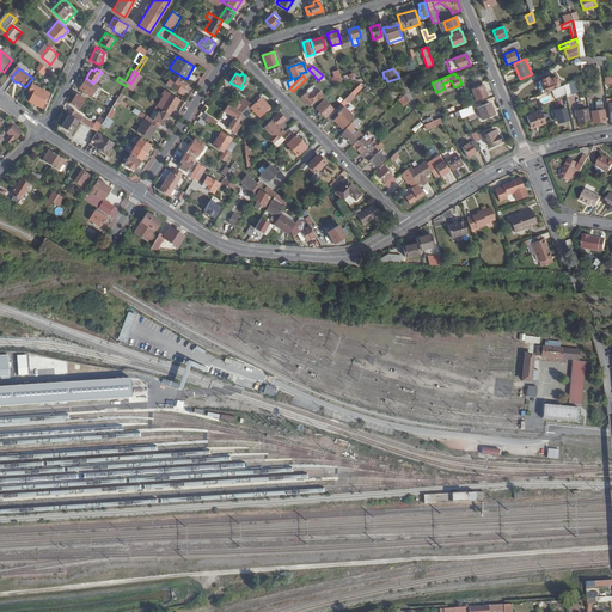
[(549,79),(548,77),(540,80),(543,85),(542,86),(544,91),(556,87),(556,86),(560,85),(556,75),(549,79)]
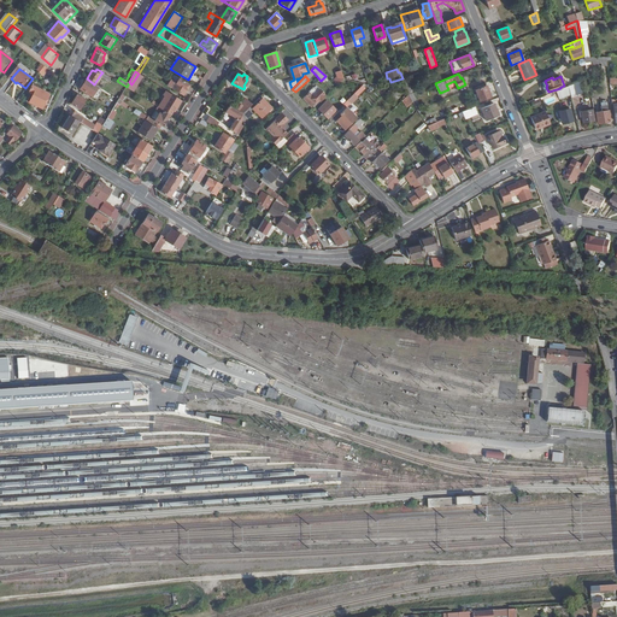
[(94,84),(87,78),(80,89),(94,99),(100,88),(94,84)]
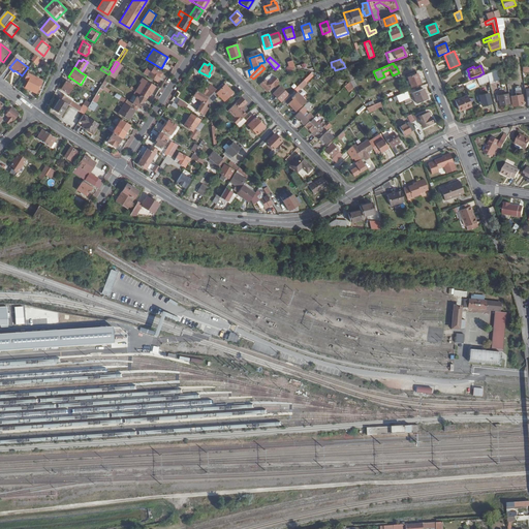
[(161,73),(153,67),(148,75),(157,82),(161,73)]
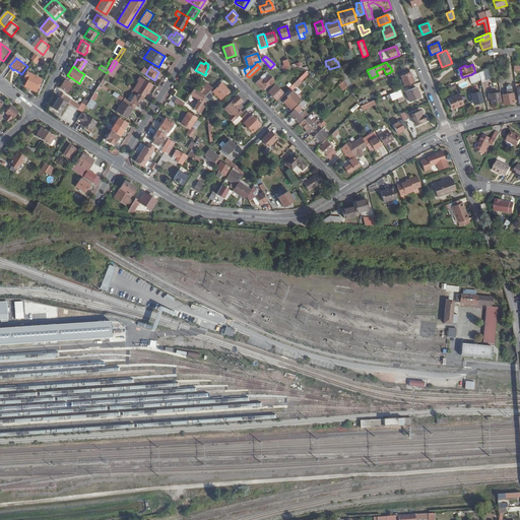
[(413,81),(410,72),(400,76),(404,85),(413,81)]
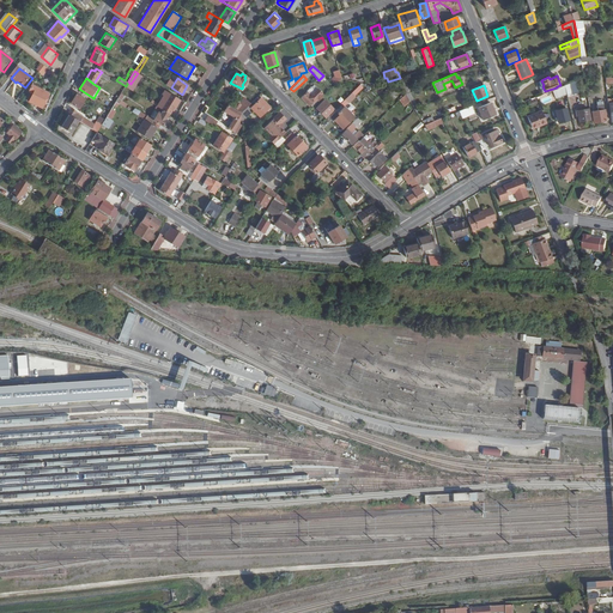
[(310,105),(313,107),(323,96),(321,93),(317,90),(314,92),(310,87),(307,91),(307,92),(301,98),(308,107),(310,105)]
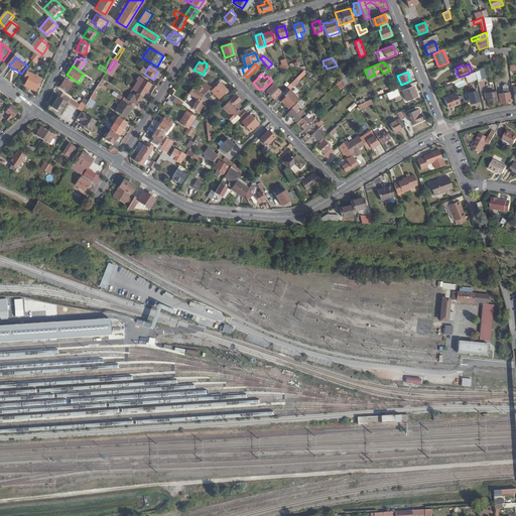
[(42,79),(32,75),(29,80),(26,87),(36,91),(42,79)]
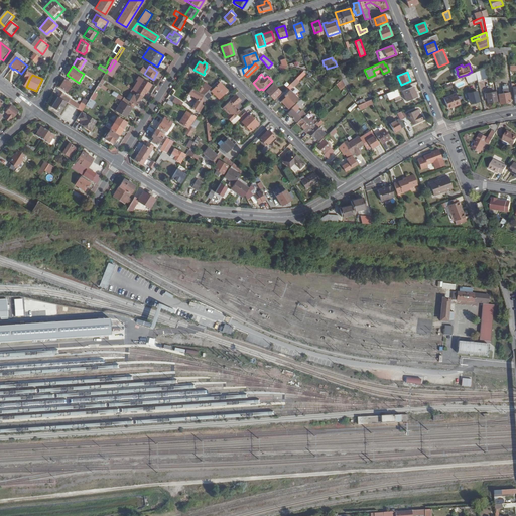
[(344,78),(341,79),(349,92),(352,91),(344,78)]
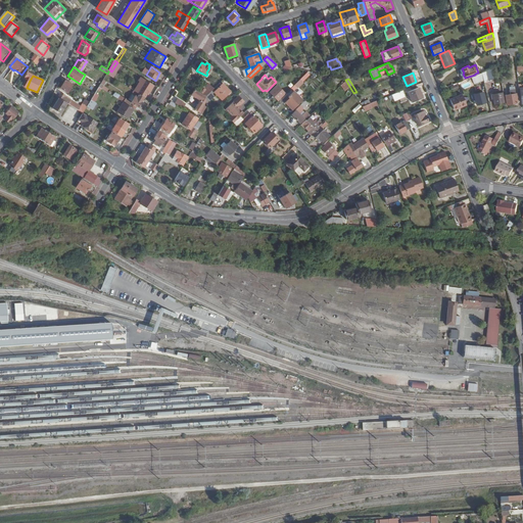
[(73,85),(65,81),(60,88),(67,93),(69,90),(70,91),(72,89),(70,88),(73,85)]
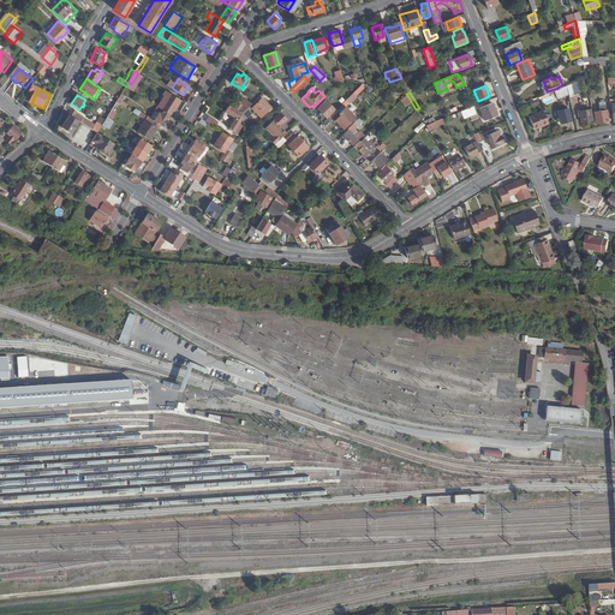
[(353,96),(351,95),(341,105),(344,107),(353,96)]
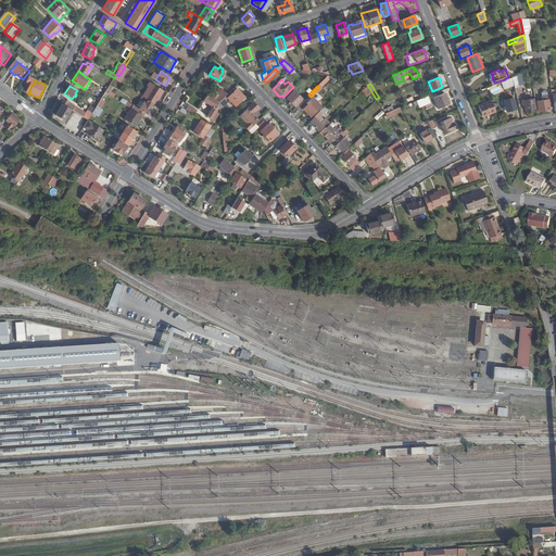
[(244,97),(235,87),(227,93),(225,96),(236,106),(244,97)]
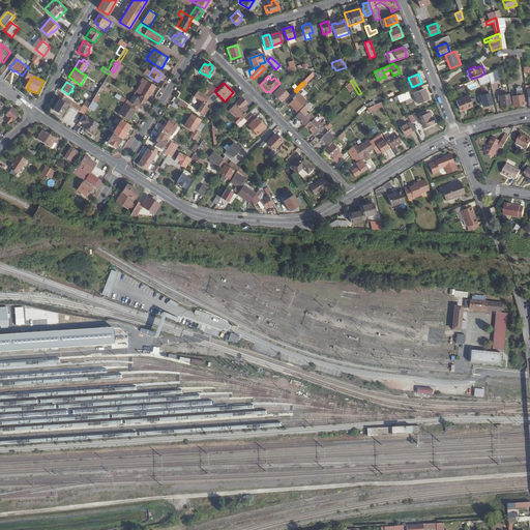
[(153,90),(152,89),(145,84),(139,93),(141,95),(146,98),(149,94),(150,95),(153,90)]
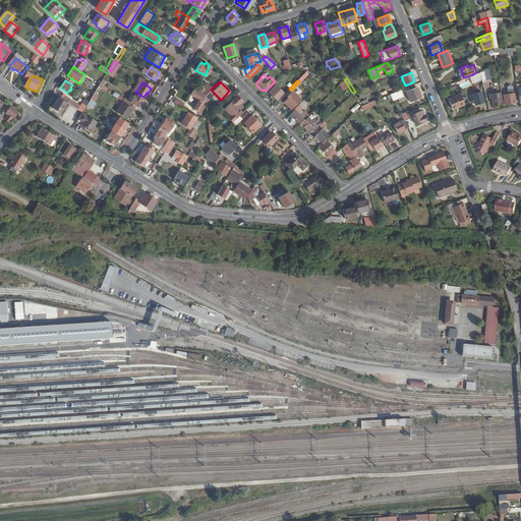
[(208,83),(204,89),(209,92),(211,90),(213,88),(208,83)]
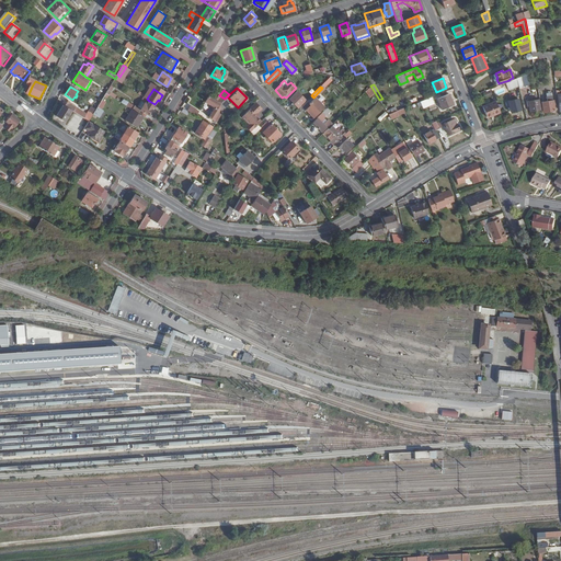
[(297,107),(305,100),(297,91),(289,99),(297,107)]
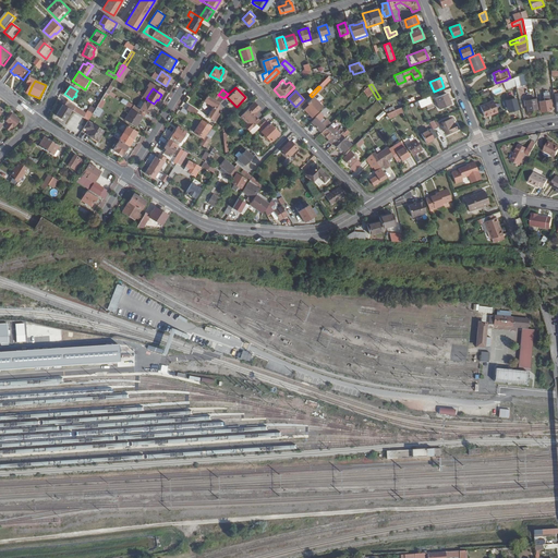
[(215,93),(211,98),(217,101),(219,102),(223,98),(218,95),(215,93)]
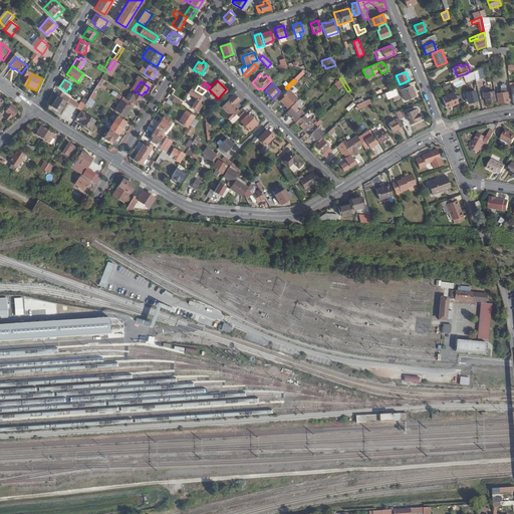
[(415,96),(411,86),(401,90),(405,100),(415,96)]
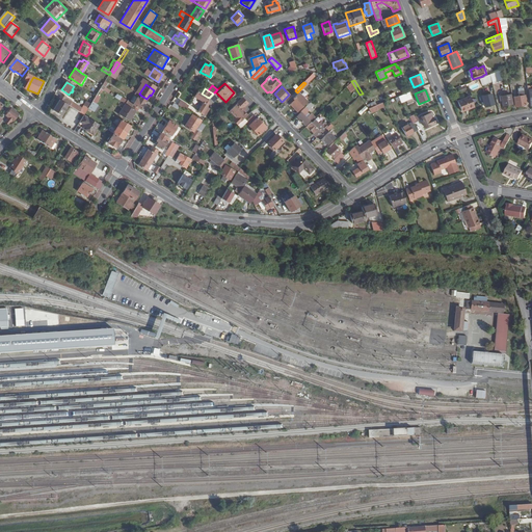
[(525,100),(524,96),(524,90),(517,91),(519,96),(513,97),(515,106),(526,104),(525,100)]
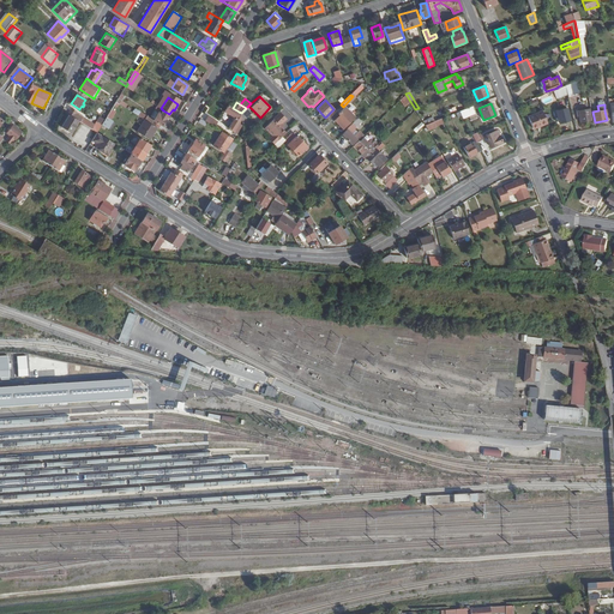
[(235,118),(228,128),(236,133),(241,125),(239,124),(242,118),(241,113),(239,112),(233,108),(229,106),(224,112),(235,118)]
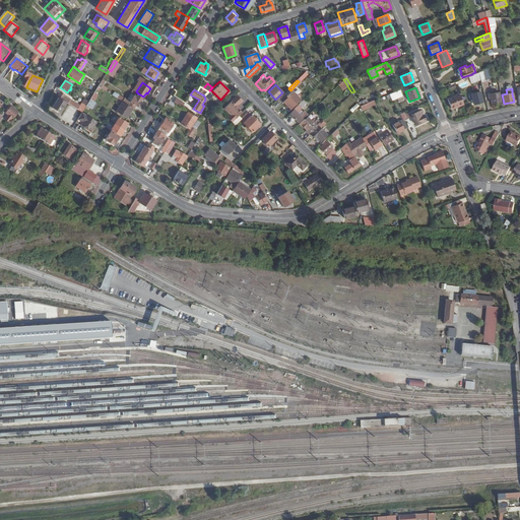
[(400,89),(389,94),(391,98),(392,101),(403,95),(400,89)]
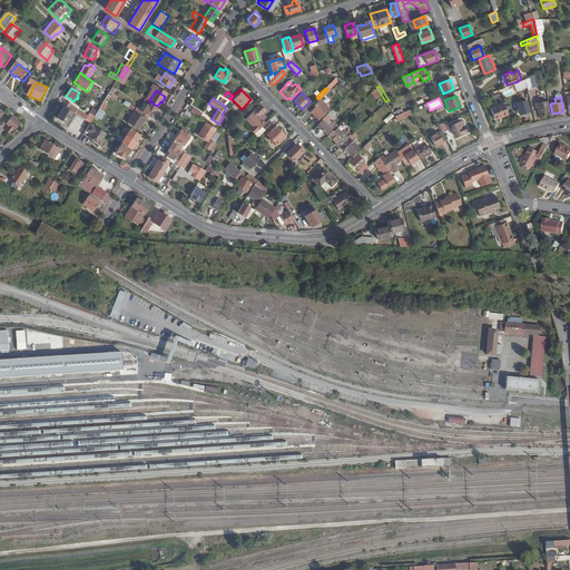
[(58,102),(72,112),(85,120),(87,117),(82,115),(82,114),(70,106),(71,104),(66,100),(65,102),(59,100),(58,102)]
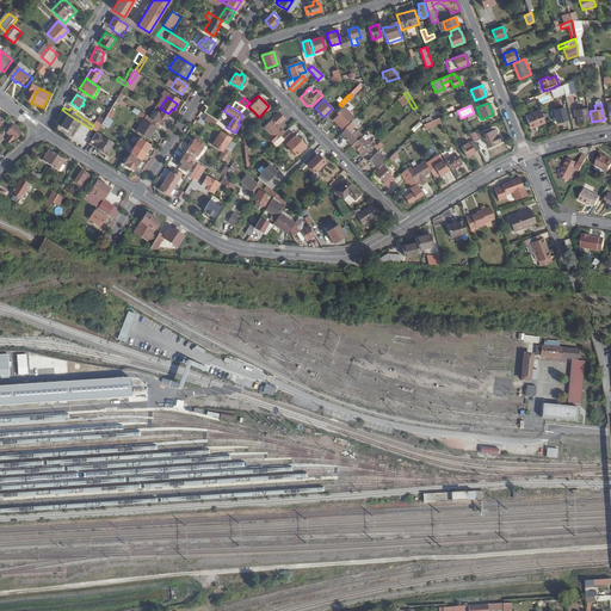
[(241,117),(241,119),(241,122),(251,112),(245,107),(240,112),(241,117)]
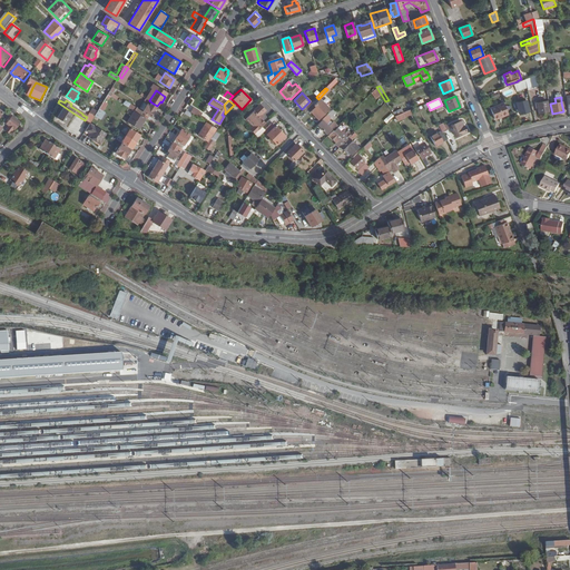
[(530,111),(527,100),(517,104),(520,114),(530,111)]
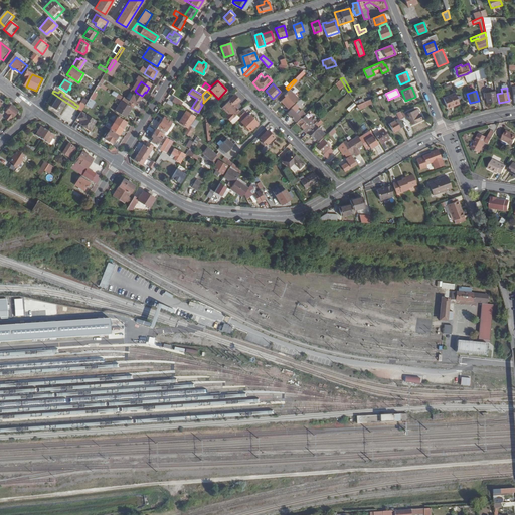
[(281,92),(276,98),(279,102),(281,101),(288,108),(295,101),(287,92),(284,95),(281,92)]
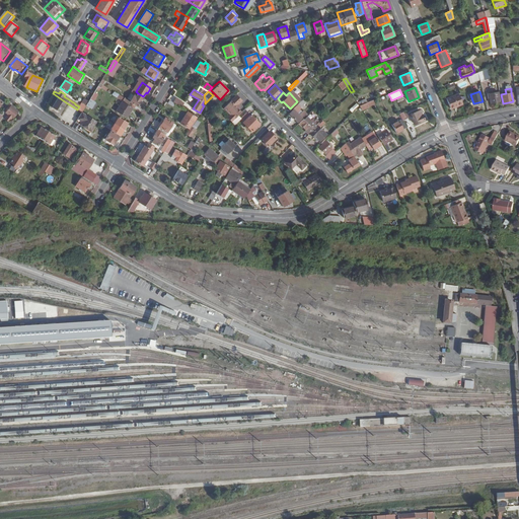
[(491,103),(500,101),(498,92),(488,94),(489,98),(490,98),(491,103)]
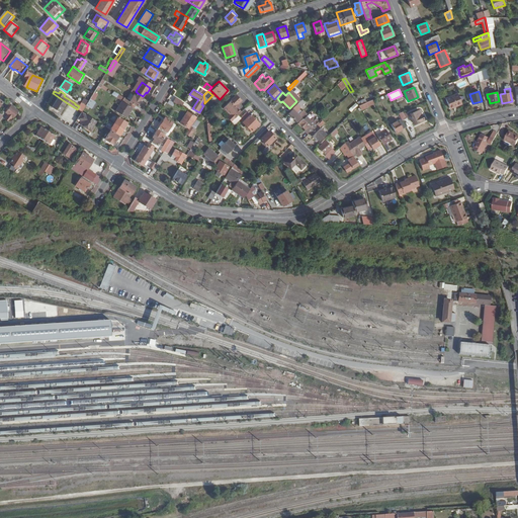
[(53,93),(51,97),(56,101),(52,107),(60,112),(66,102),(53,93)]
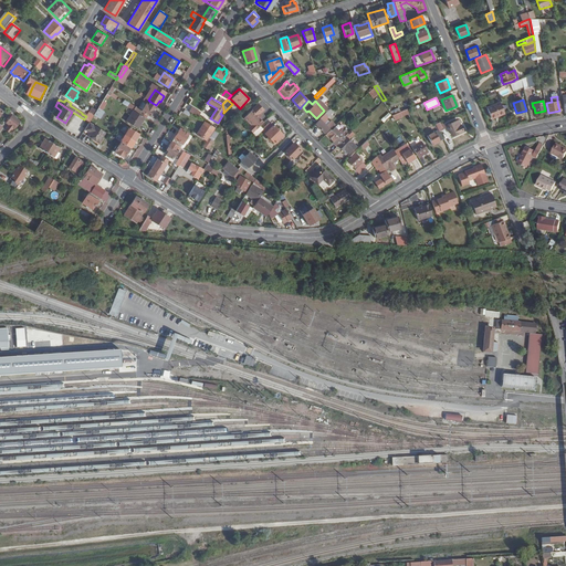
[(145,117),(145,118),(147,115),(149,116),(153,111),(156,105),(150,102),(148,105),(146,104),(139,114),(145,117)]
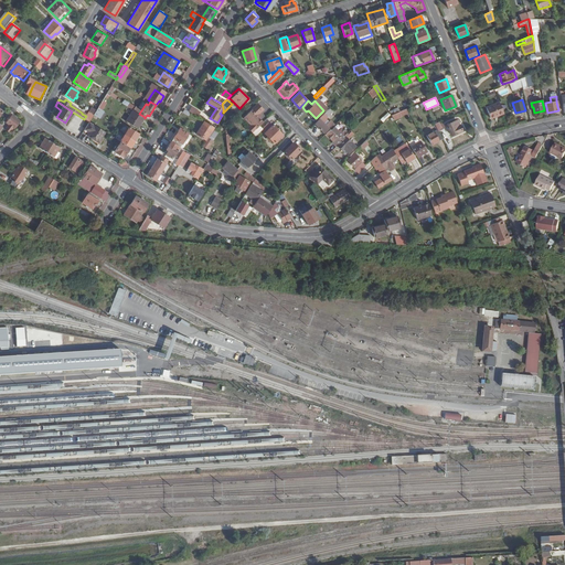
[(497,116),(503,113),(499,102),(487,107),(490,117),(497,115),(497,116)]
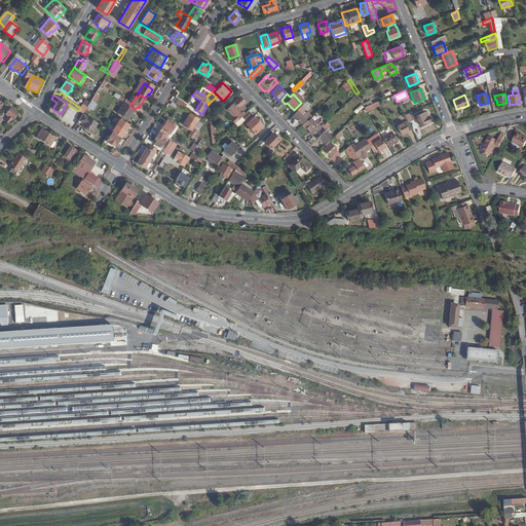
[(255,104),(250,99),(247,103),(245,105),(242,103),(238,99),(232,104),(240,112),(248,106),(250,108),(255,104)]
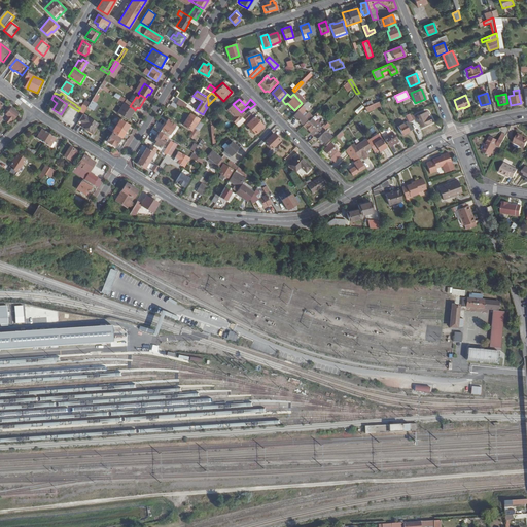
[(178,100),(176,104),(183,108),(186,105),(178,100)]
